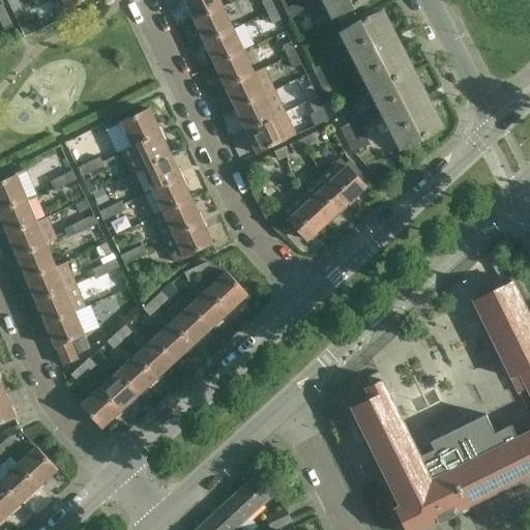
[(50,0),(58,16),(77,6),(80,5),(79,3),(85,0),(50,0)]
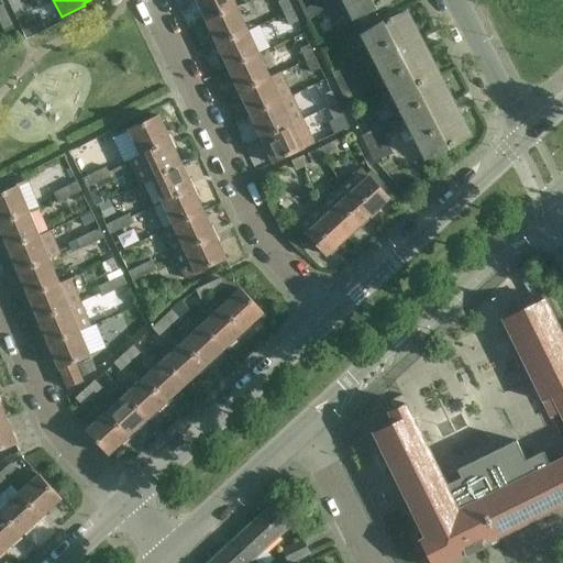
[(195,0),(206,22),(236,8),(232,0),(195,0)]
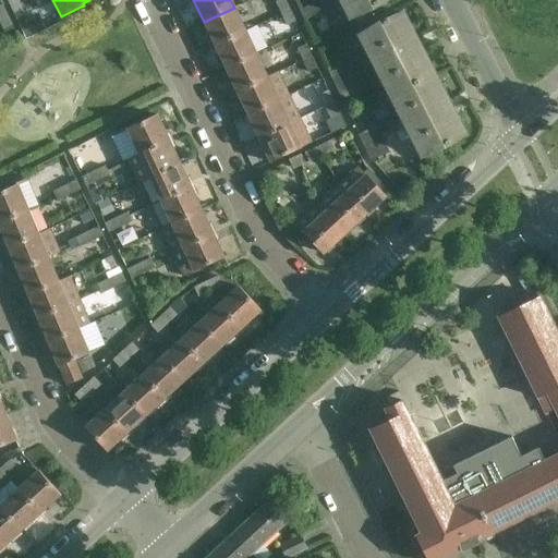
[(280,14),(290,10),(286,0),(278,0),(275,2),(280,14)]
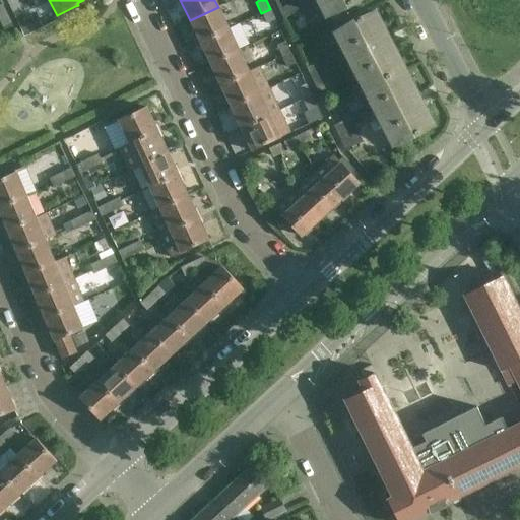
[(273,0),(282,18),(301,10),(296,0),(273,0)]
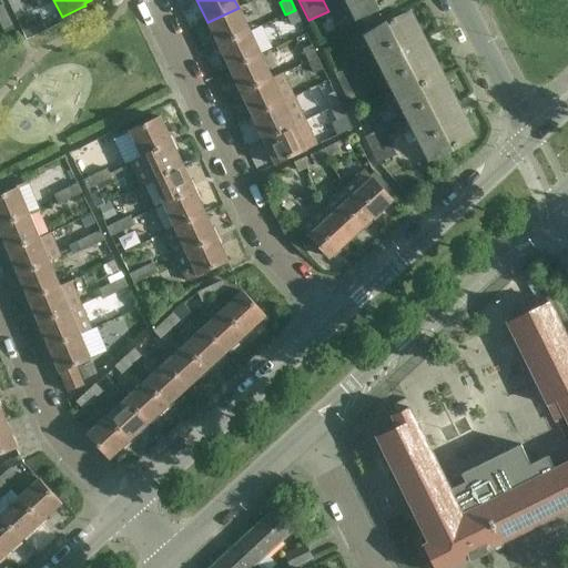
[(348,0),(358,20),(396,0),(348,0)]
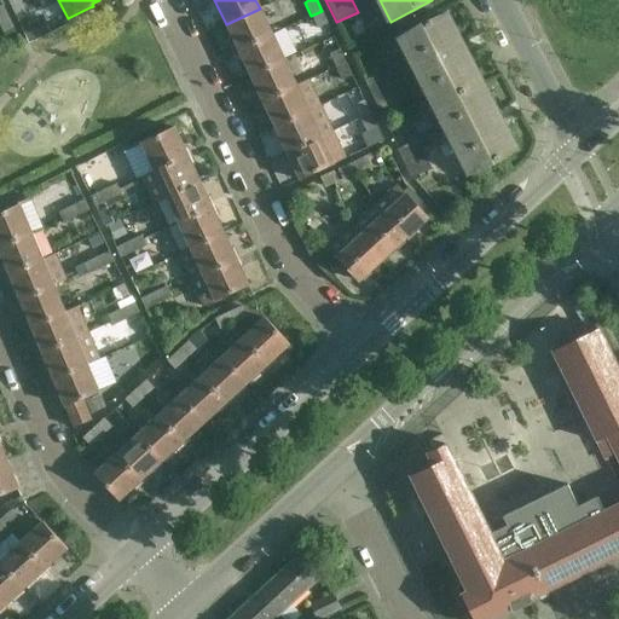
[(22,4),(11,10),(18,23),(29,18),(22,4)]
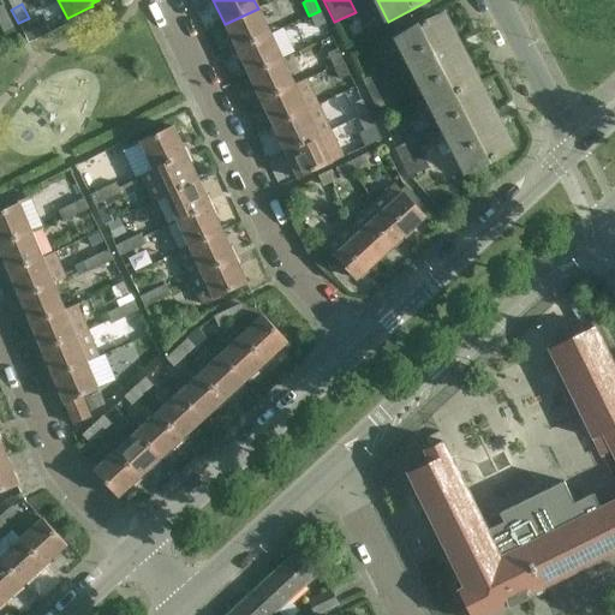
[(270,34),(258,9),(225,24),(237,51),(270,34)]
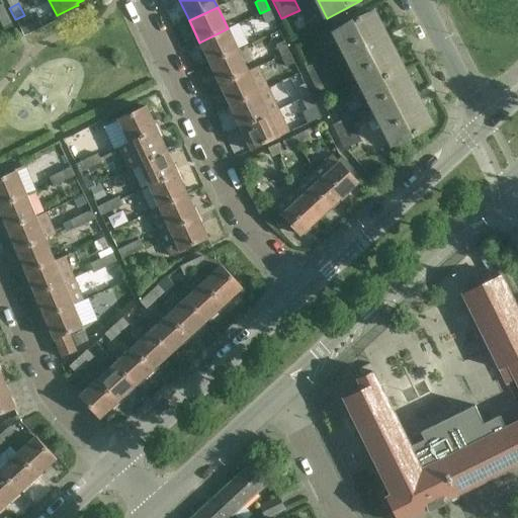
[(269,9),(260,13),(265,24),(274,20),(269,9)]
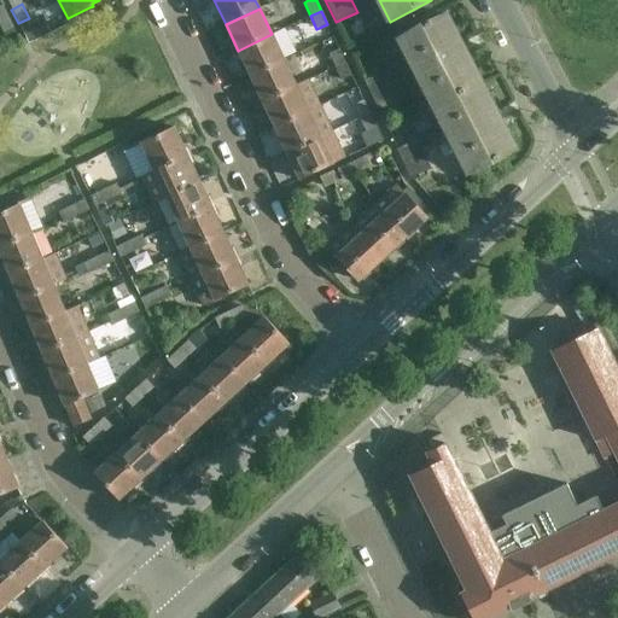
[(435,105),(479,82),(447,21),(443,16),(433,21),(400,38),(435,105)]
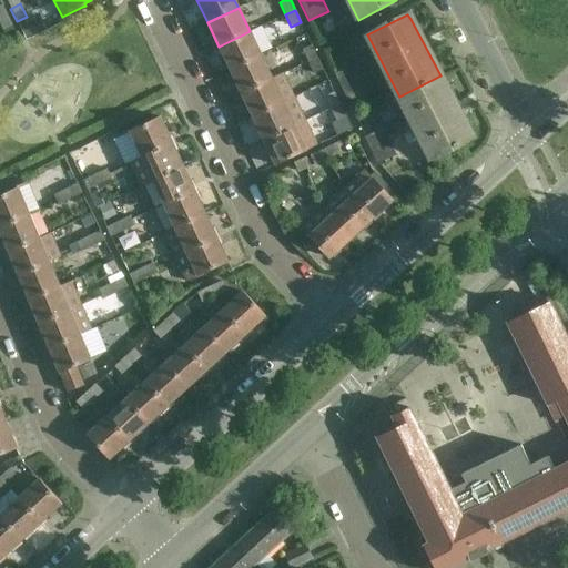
[(8,17),(0,20),(0,24),(4,33),(13,29),(8,17)]
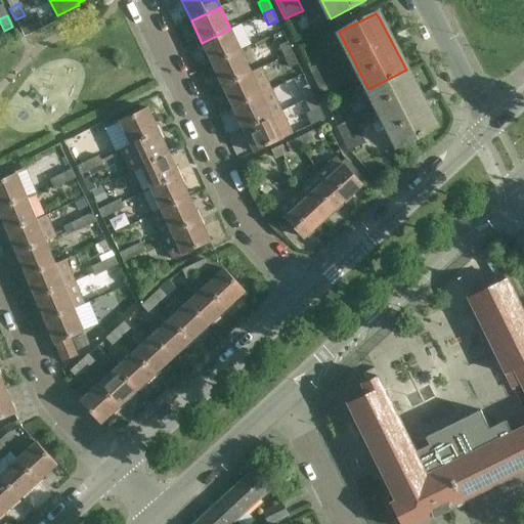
[(241,51),(230,29),(202,43),(212,64),(241,51)]
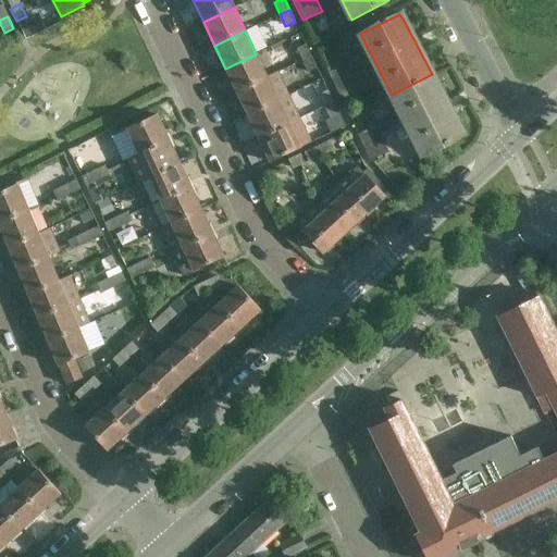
[(301,61),(311,57),(306,45),(296,49),(301,61)]
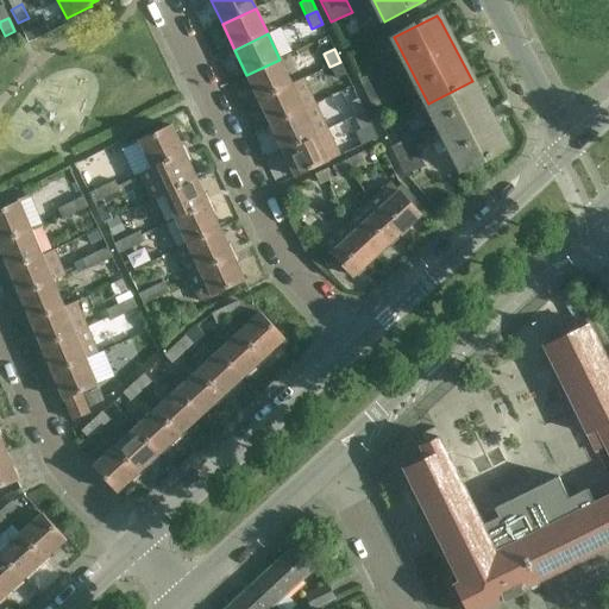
[(292,85),(280,60),(246,75),(258,100),(292,85)]
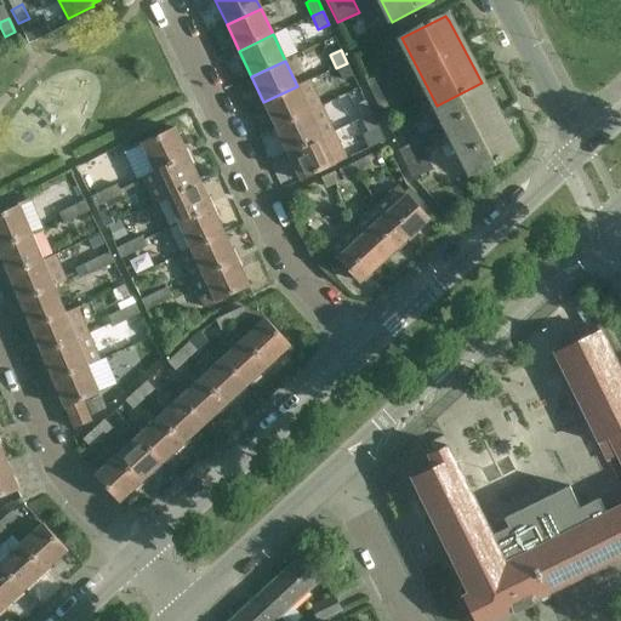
[(347,63),(336,68),(342,81),(353,77),(347,63)]
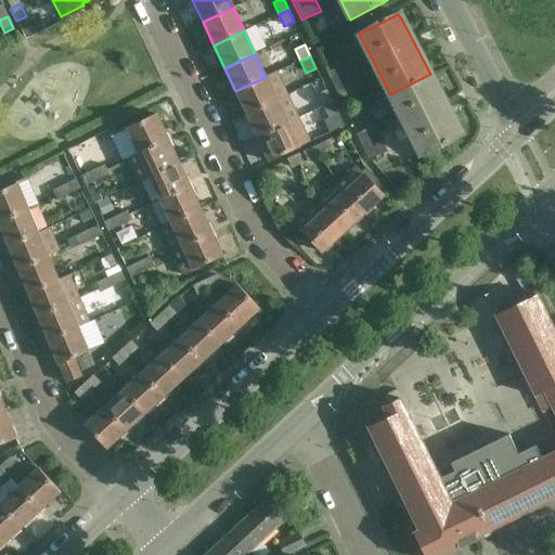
[(327,73),(338,100),(358,92),(347,65),(327,73)]
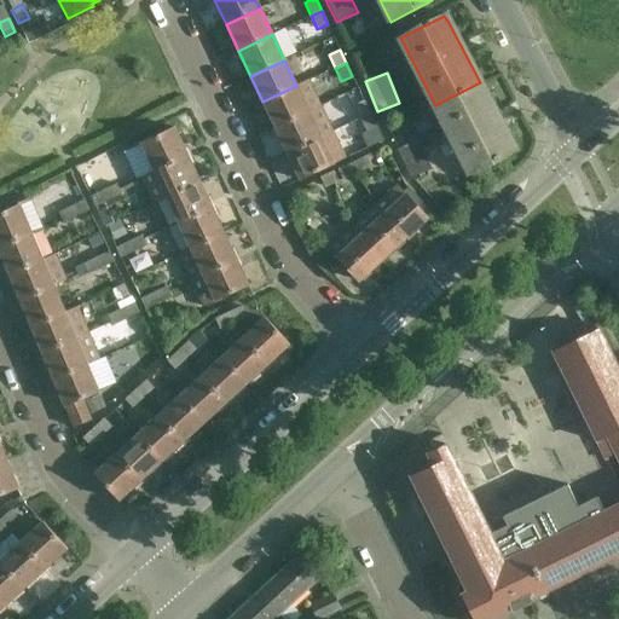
[(262,102),(276,128),(320,106),(308,81),(296,86),(262,102)]
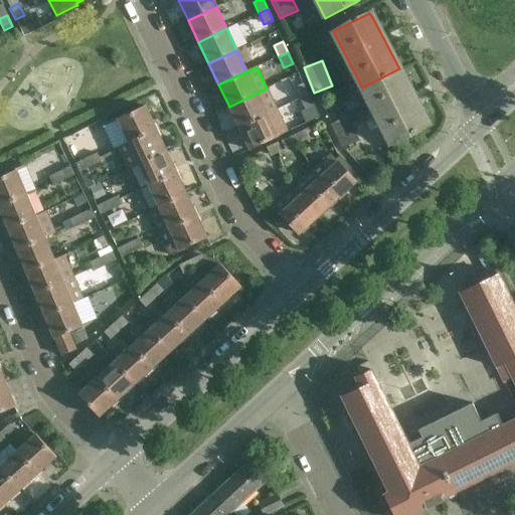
[(399,68),(362,88),(391,145),(428,126),(399,68)]
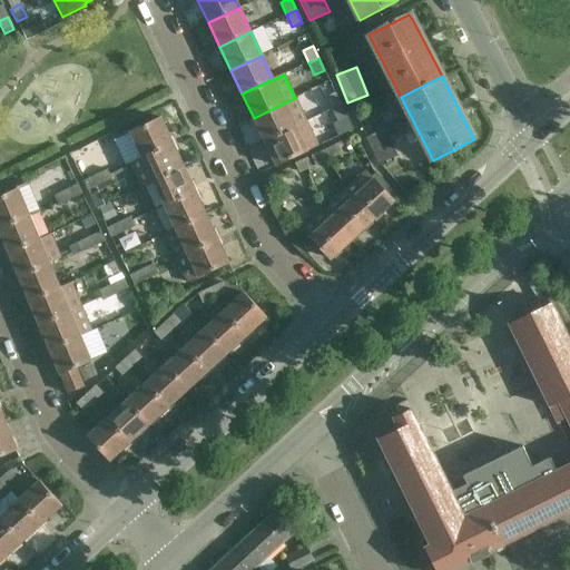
[(331,110),(342,106),(336,95),(326,99),(331,110)]
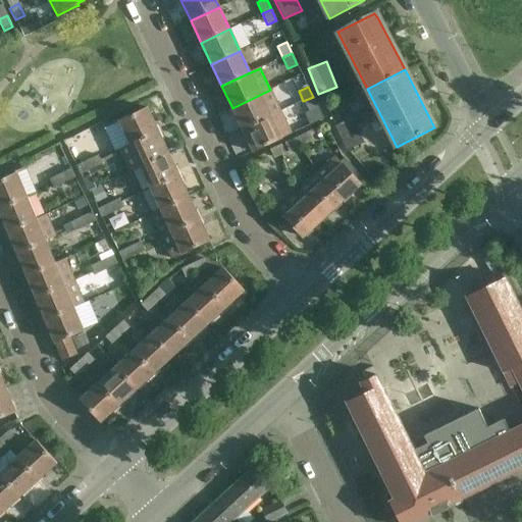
[(280,112),(270,90),(232,108),(243,129),(280,112)]
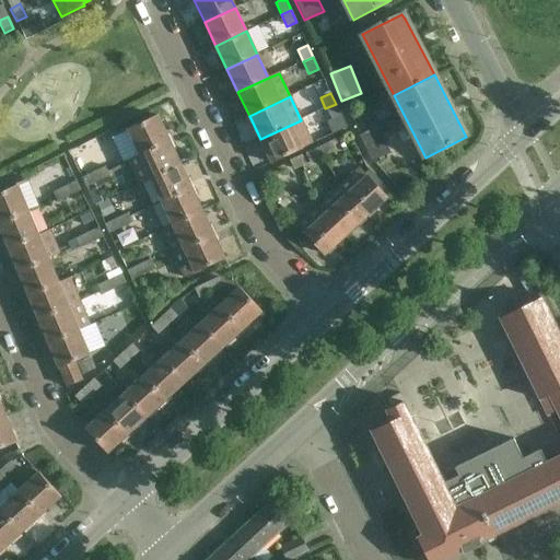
[(336,104),(325,108),(330,120),(340,115),(336,104)]
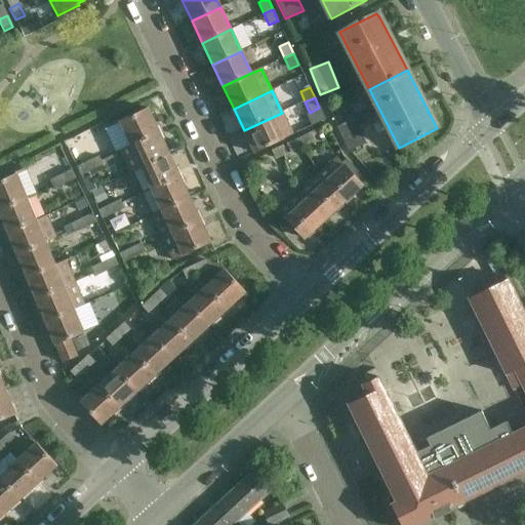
[(118,120),(130,145),(159,130),(149,108),(131,116),(130,114),(118,120)]
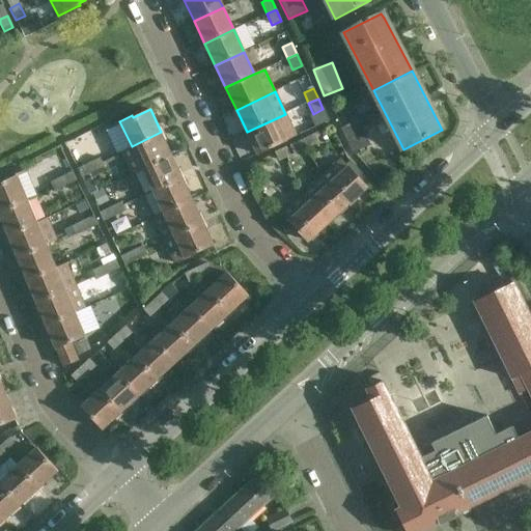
[(247,132),(257,155),(296,136),(285,114),(247,132)]
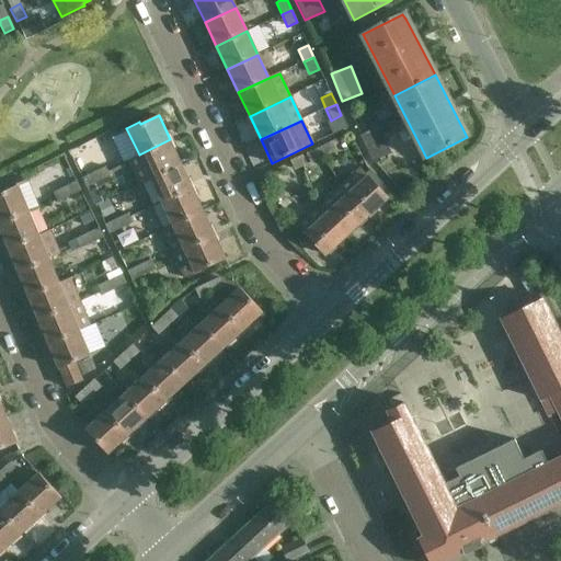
[(390,153),(378,126),(359,135),(371,162),(390,153)]
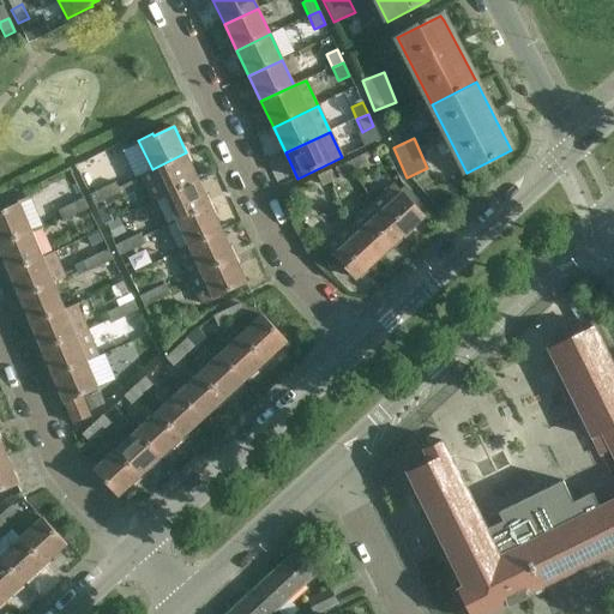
[(186,152),(152,169),(164,196),(198,179),(186,152)]
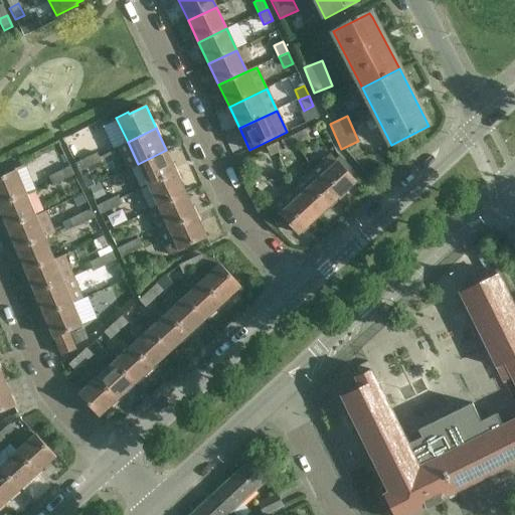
[(303,131),(291,137),(295,146),(307,140),(303,131)]
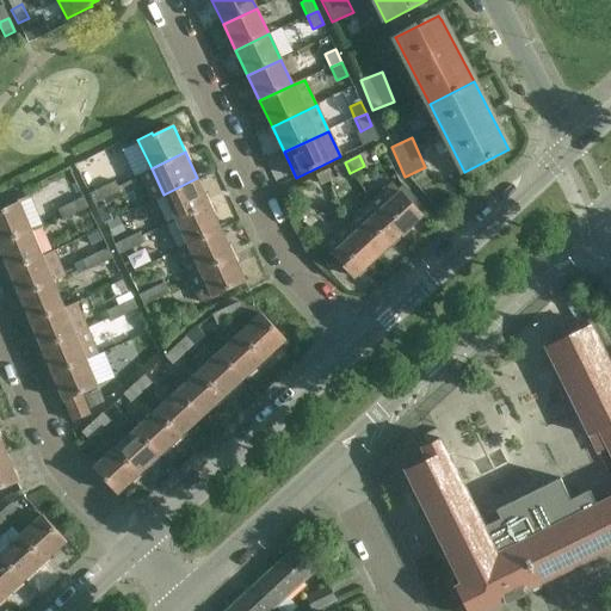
[(345,162),(333,167),(338,178),(350,173),(345,162)]
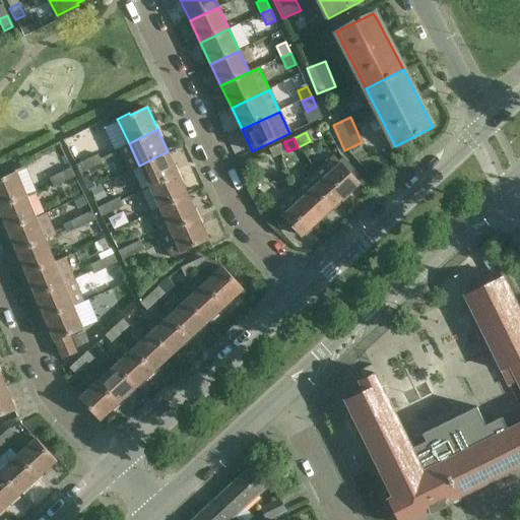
[(280,144),(268,149),(272,158),(284,152),(280,144)]
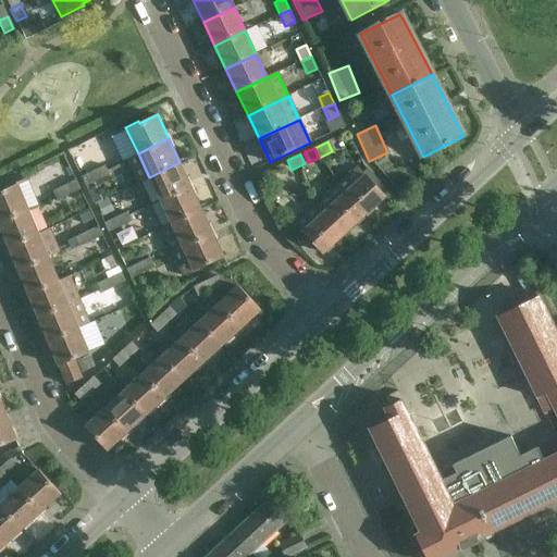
[(99,169),(103,178),(121,171),(116,161),(99,169)]
